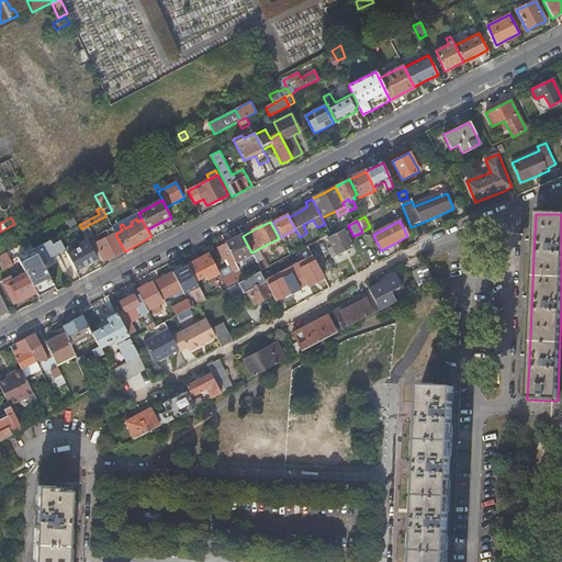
[(332,247),(327,249),(333,258),(343,253),(353,248),(345,231),(328,239),(332,247)]
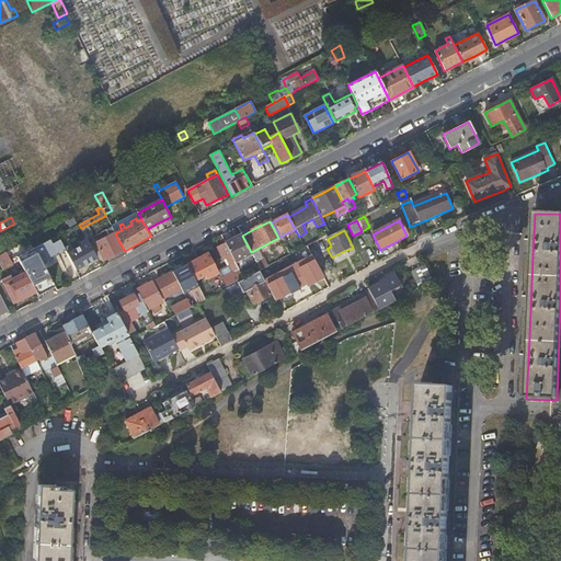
[(115,255),(124,250),(115,233),(115,232),(109,236),(95,242),(105,260),(115,255)]
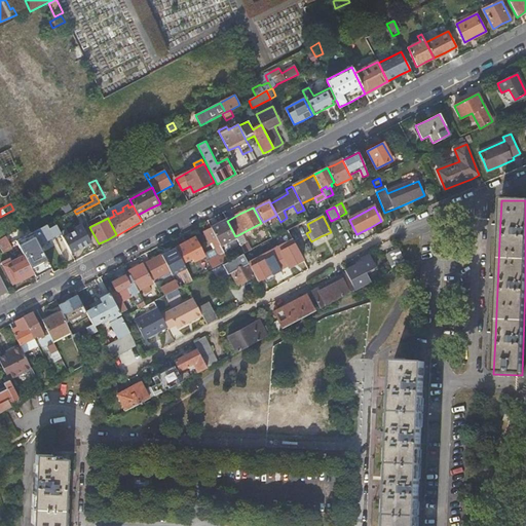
[(0,225),(6,236),(11,243),(17,240),(5,220),(0,223),(0,225)]
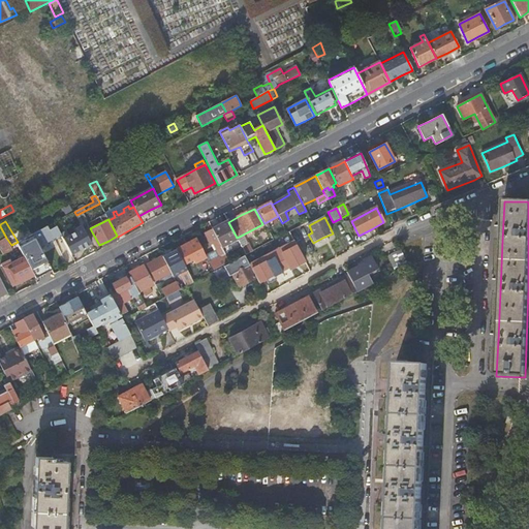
[(228,222),(227,222),(220,225),(212,229),(225,254),(230,251),(235,258),(245,252),(242,247),(237,238),(228,222)]
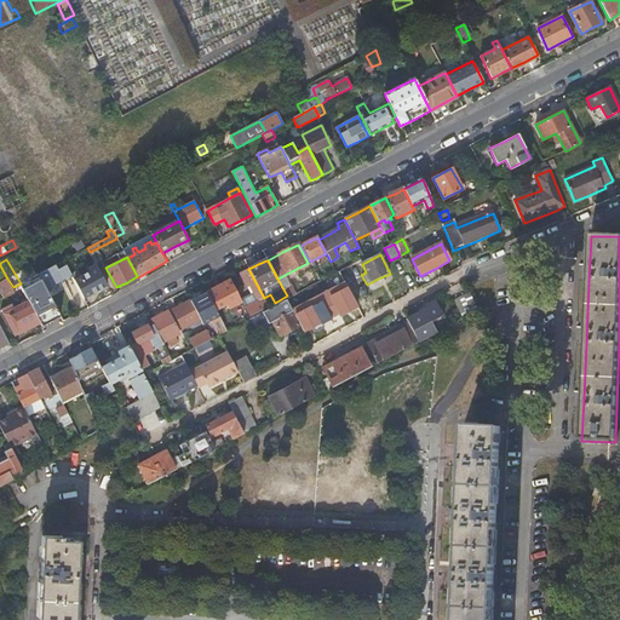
[(411,267),(403,262),(412,276),(415,275),(411,267)]
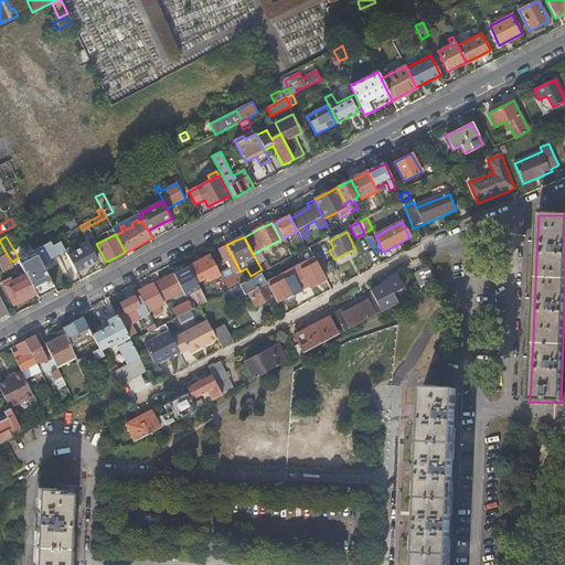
[(88,266),(98,260),(88,241),(81,245),(83,248),(68,256),(77,272),(88,266)]
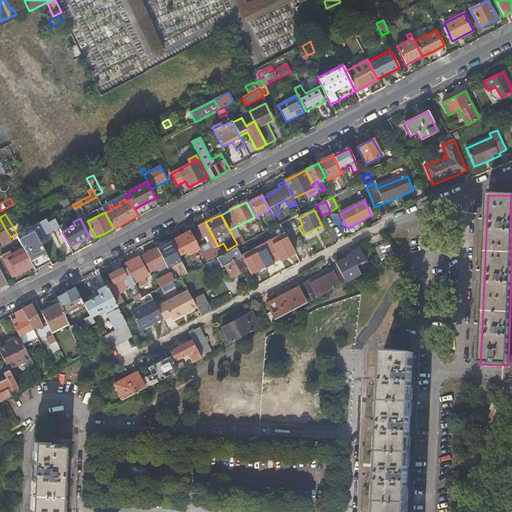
[(33,226),(40,240),(50,235),(60,229),(55,220),(48,223),(46,219),(33,226)]
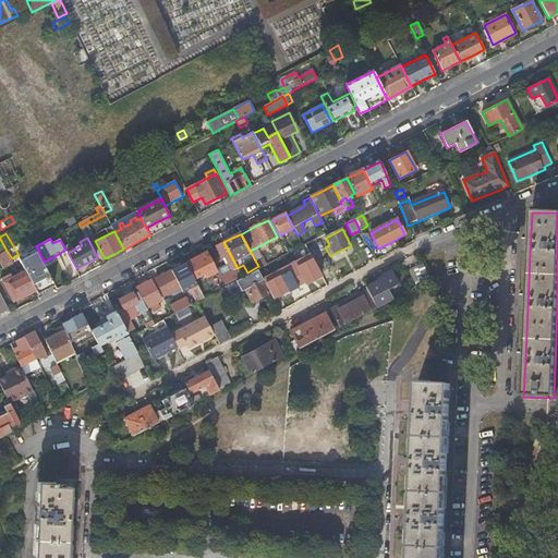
[(237,270),(238,269),(238,268),(223,242),(220,244),(217,246),(223,259),(222,259),(227,267),(218,271),(218,273),(221,277),(226,286),(240,277),(237,270)]
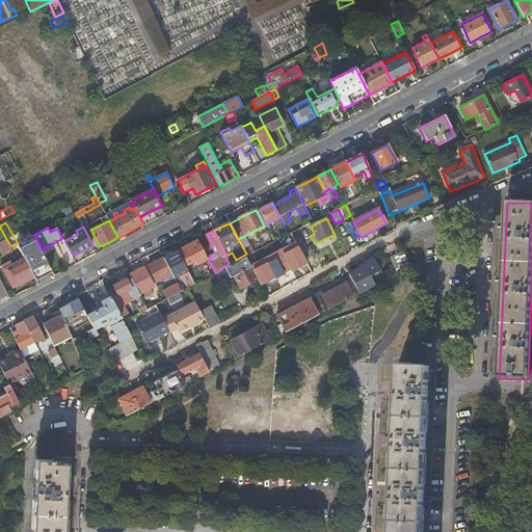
[(42,266),(49,263),(42,249),(34,235),(34,234),(32,235),(28,237),(21,241),(35,269),(42,266)]
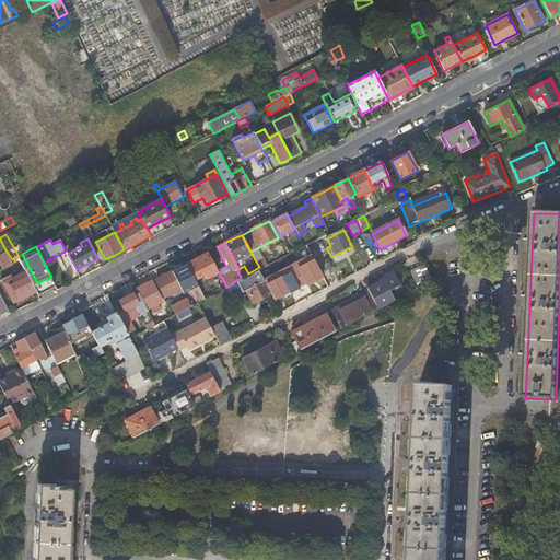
[(256,261),(263,258),(257,248),(251,252),(256,261)]
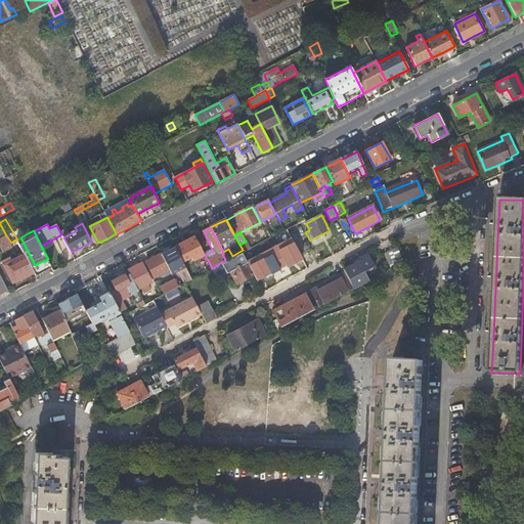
[(0,244),(4,252),(6,251),(11,248),(13,247),(11,243),(6,235),(0,237),(0,244)]
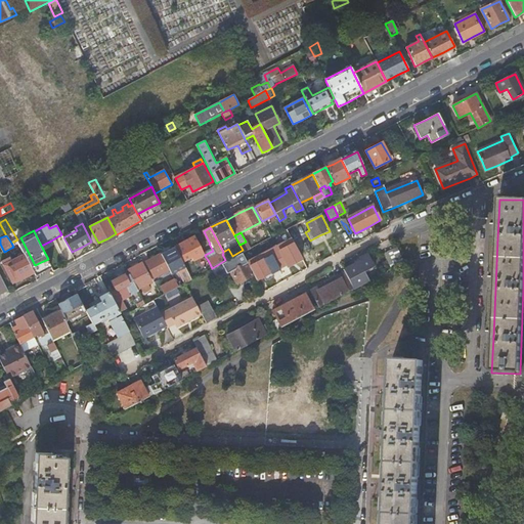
[(277,235),(271,238),(268,241),(274,252),(284,247),(277,235)]
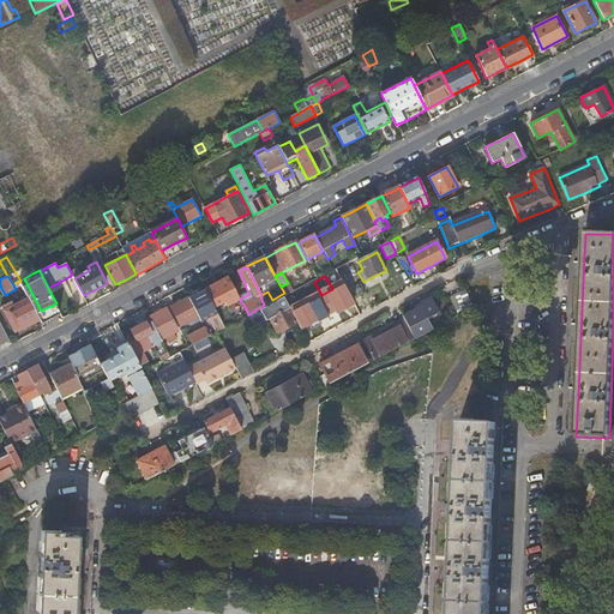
[(240,299),(235,290),(228,278),(216,284),(205,290),(214,307),(224,302),(227,307),(240,300),(240,299)]
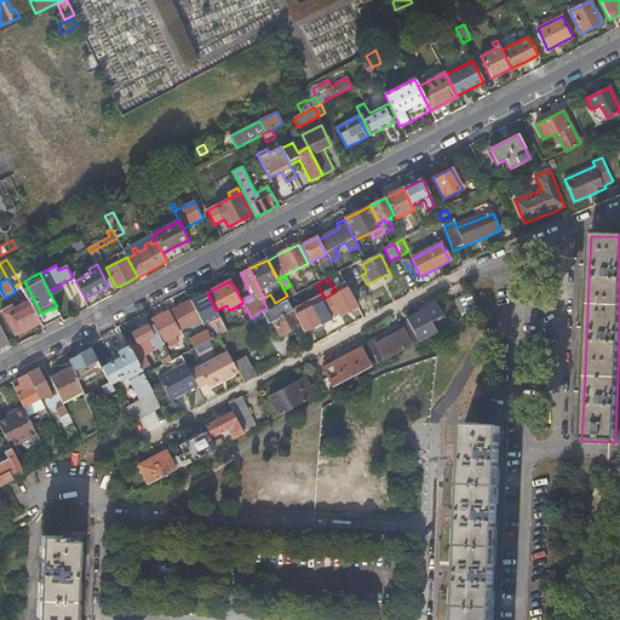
[(291,286),(283,290),(287,296),(288,299),(296,296),(291,286)]
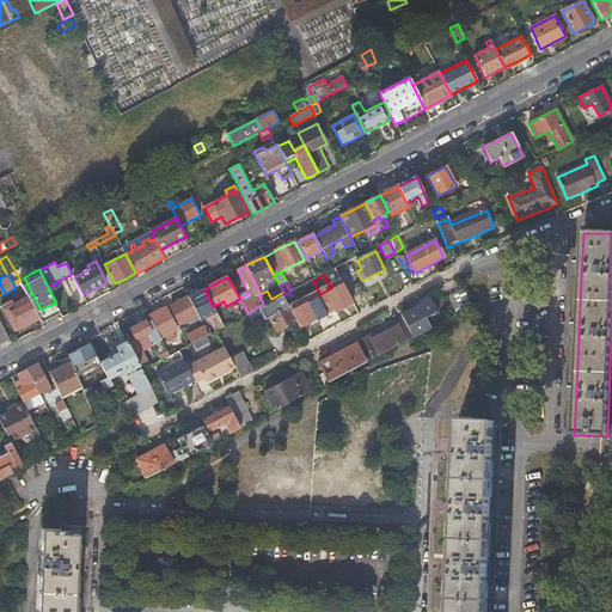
[(292,292),(285,295),(293,312),(314,301),(310,291),(307,292),(306,288),(303,291),(304,294),(301,294),(298,288),(292,292)]
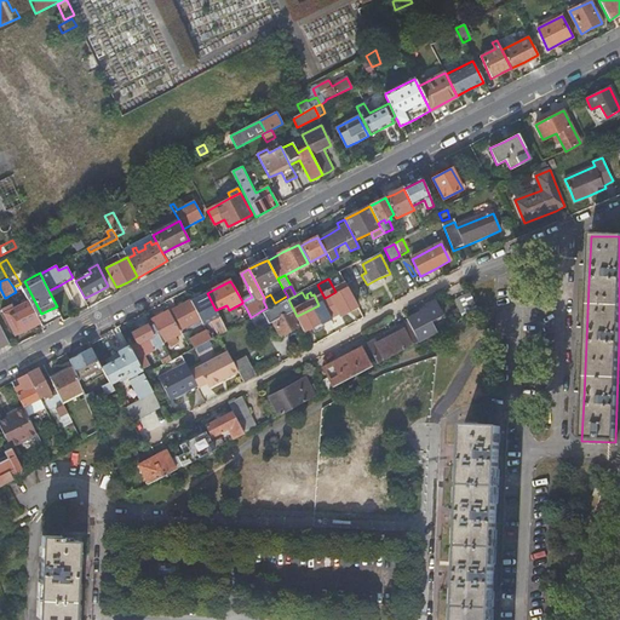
[(359,308),(351,292),(344,296),(352,310),(359,308)]
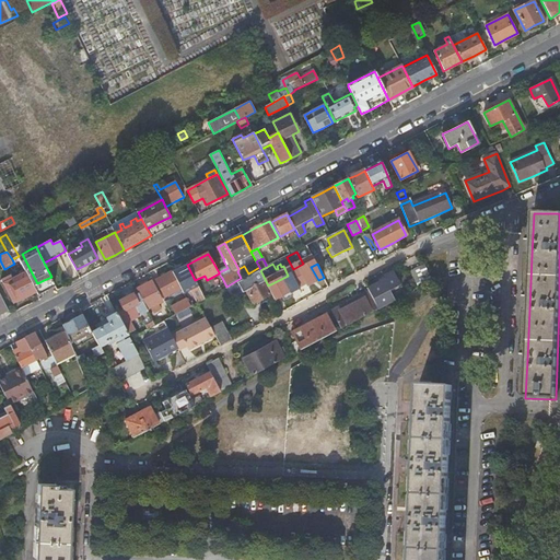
[(429,271),(426,264),(411,270),(415,280),(408,283),(412,291),(433,281),(429,271)]
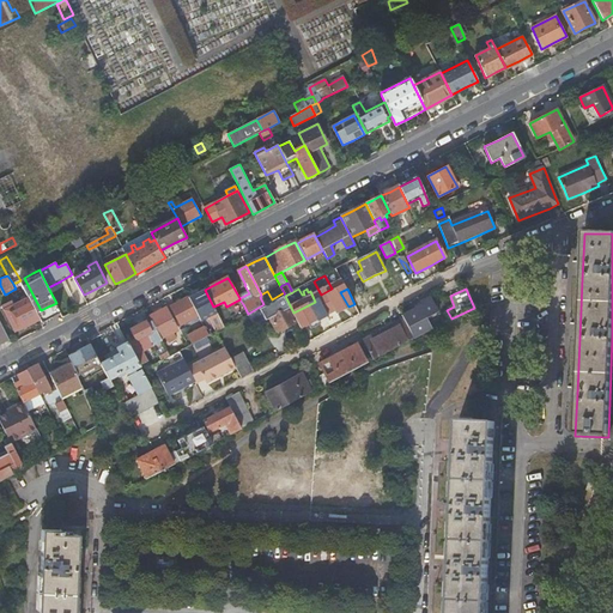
[(217,332),(225,328),(213,307),(205,290),(196,293),(188,298),(198,316),(201,322),(208,319),(216,333),(217,332)]
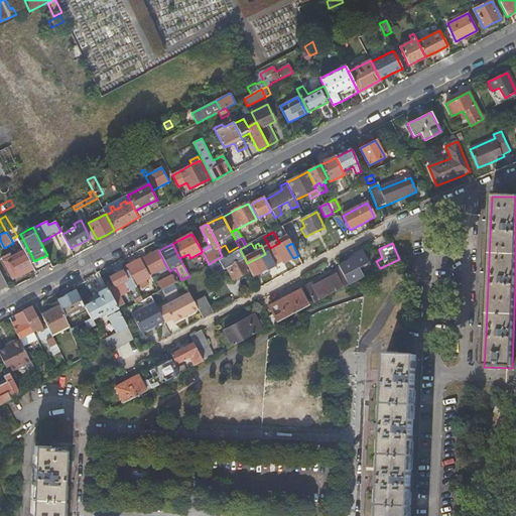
[(294,260),(293,258),(286,246),(272,253),(273,254),(274,257),(268,260),(265,262),(270,272),(282,266),(294,260)]
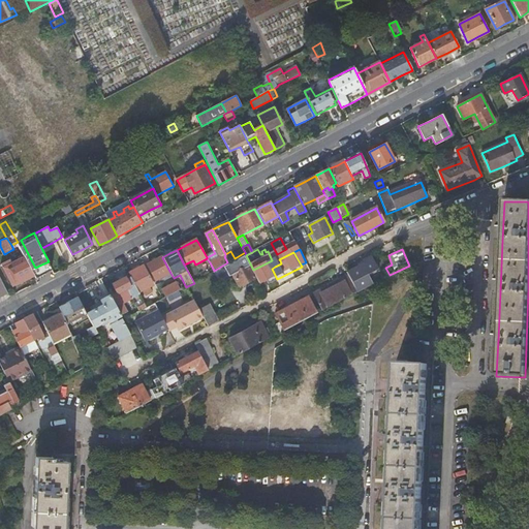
[(11,261),(22,282),(28,279),(34,276),(24,255),(19,257),(20,258),(11,261)]
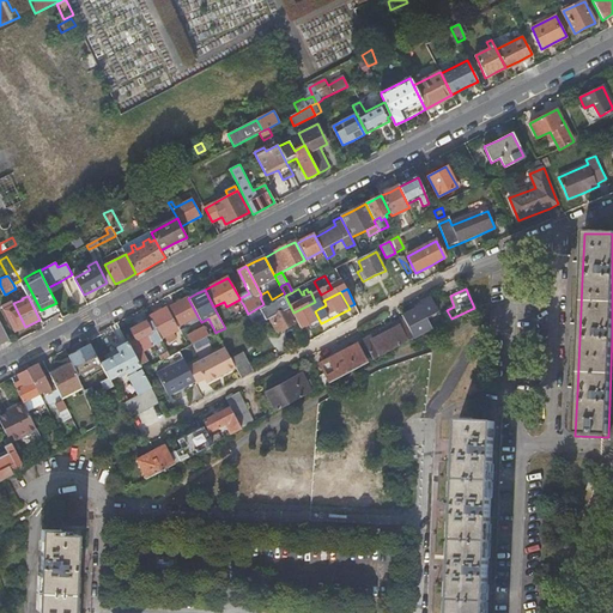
[(297,322),(284,297),(267,305),(263,308),(260,309),(266,321),(269,319),(277,333),(281,331),(297,322)]
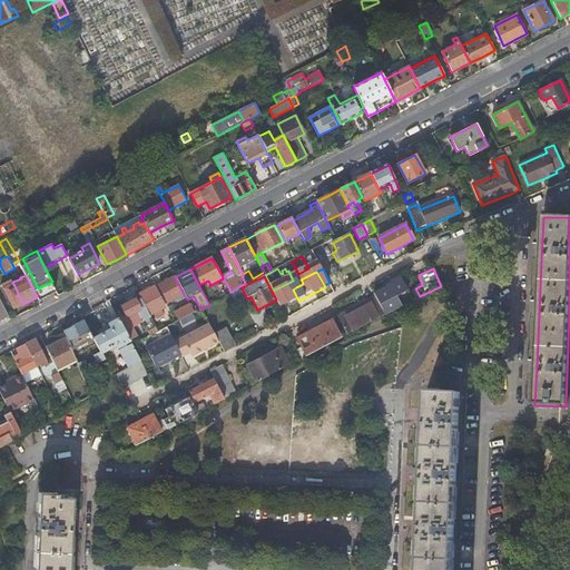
[(167,303),(184,294),(175,277),(167,282),(159,286),(167,303)]
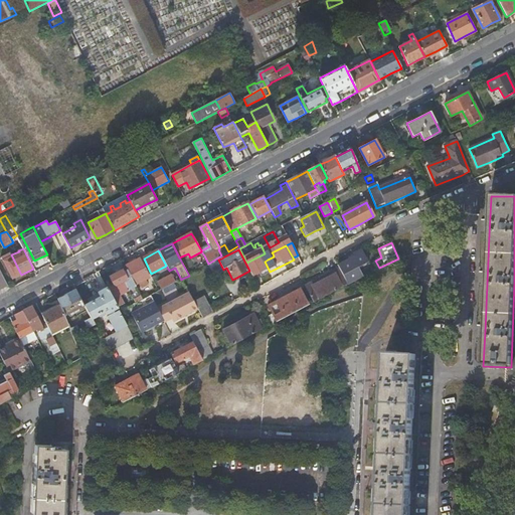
[(345,280),(348,285),(354,281),(351,274),(368,265),(362,251),(358,252),(355,254),(356,256),(338,267),(340,270),(345,280)]
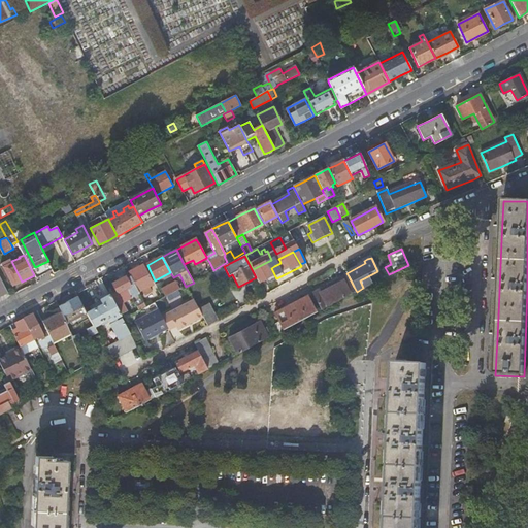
[(18,284),(22,282),(11,261),(10,259),(2,264),(13,286),(18,284)]
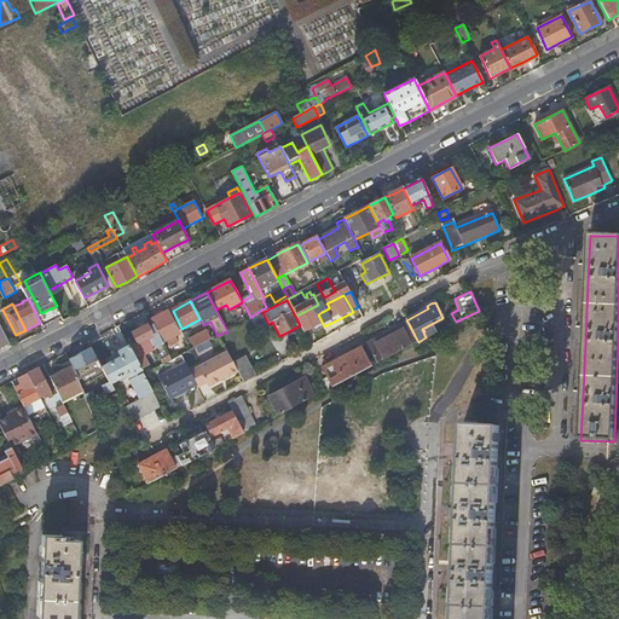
[(154,325),(163,343),(167,341),(171,346),(177,342),(174,336),(179,335),(167,312),(158,316),(151,320),(154,325)]
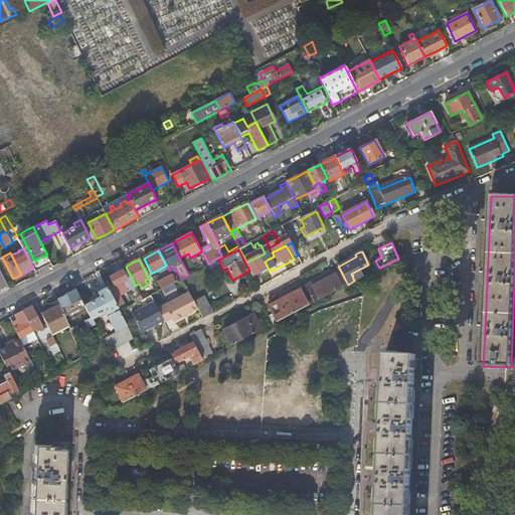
[(124,282),(129,291),(129,292),(137,288),(136,286),(128,271),(124,273),(123,270),(116,274),(109,278),(113,285),(114,287),(124,282)]
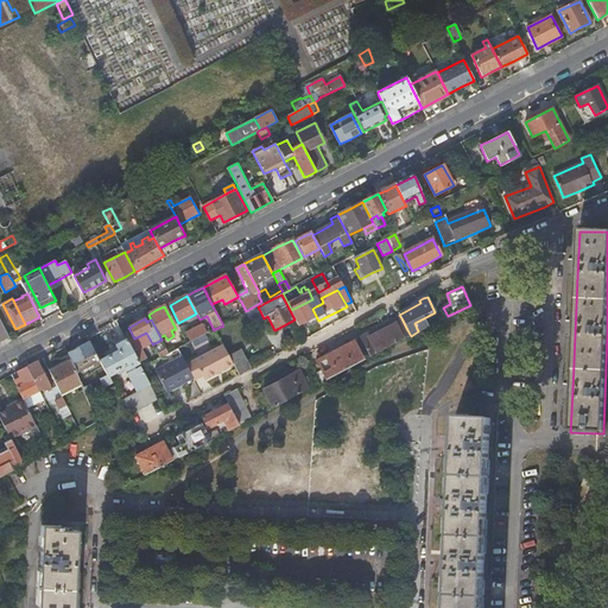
[(381,329),(361,340),(368,353),(371,358),(411,336),(407,330),(401,318),(381,329)]
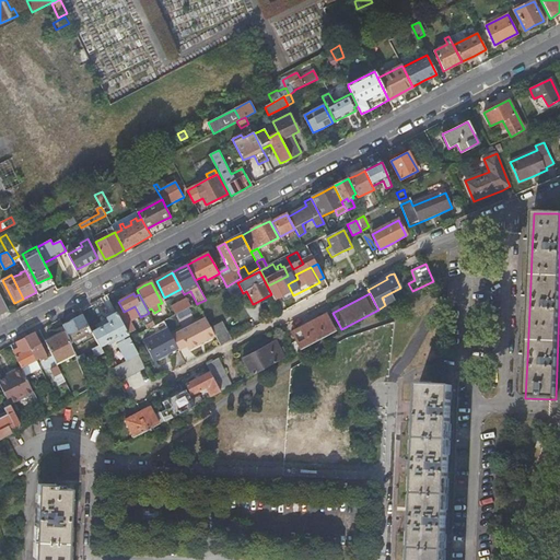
[(176,315),(190,307),(184,294),(173,300),(176,305),(172,307),(176,315)]
